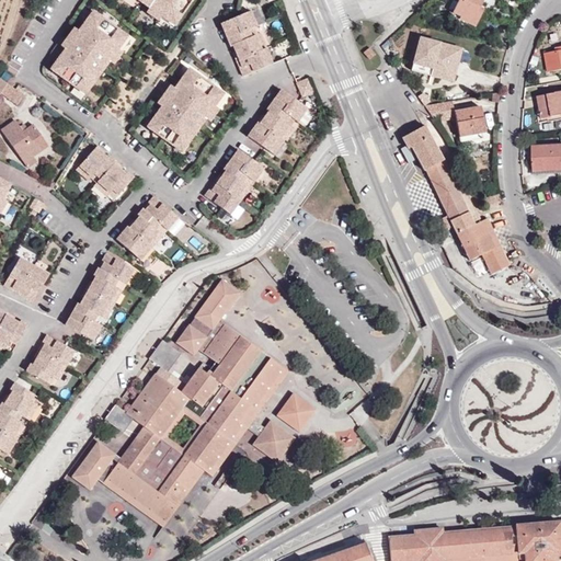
[(139,0),(149,7),(146,10),(159,20),(161,16),(174,25),(192,0),(139,0)]
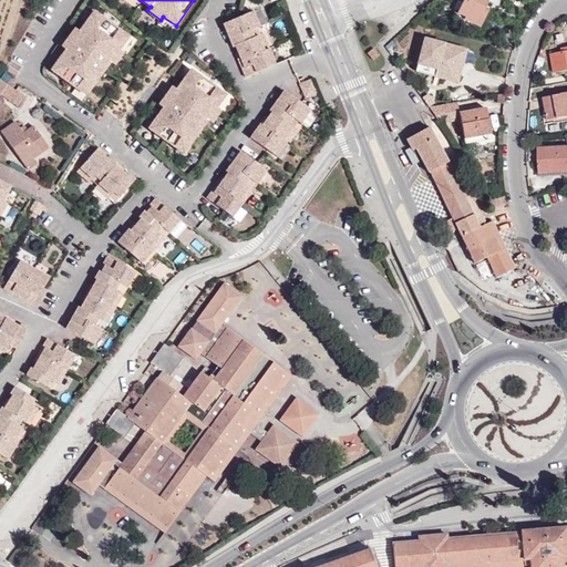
[(485,27),(492,9),(488,7),(491,0),(466,0),(461,16),(468,18),(467,21),(485,27)]
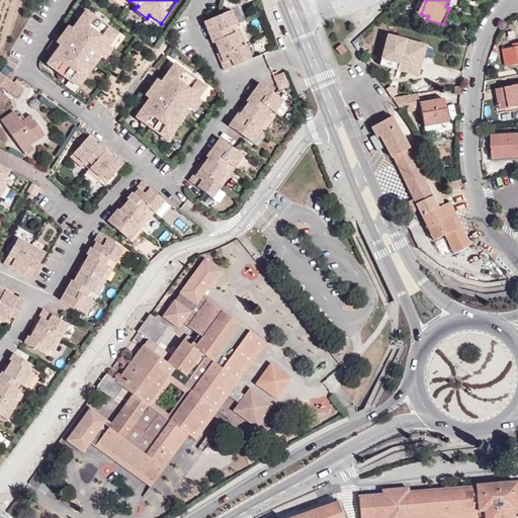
[(216,49),(225,71),(253,60),(247,45),(243,47),(237,33),(236,33),(233,28),(239,25),(232,10),(204,22),(213,45),(216,44),(218,48),(216,49)]
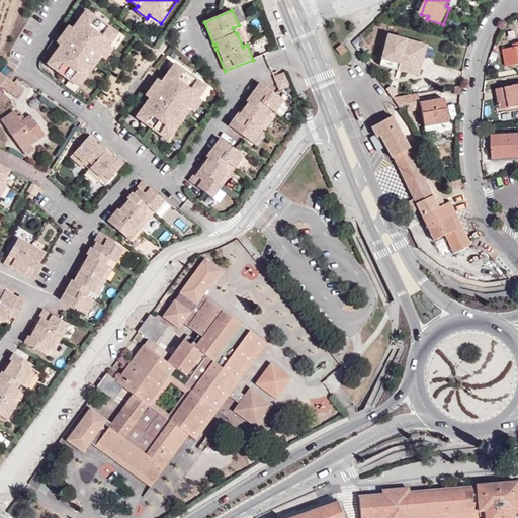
[(117,34),(85,11),(72,28),(69,27),(57,44),(60,47),(46,66),(78,89),(101,59),(104,61),(113,49),(109,46),(117,34)]
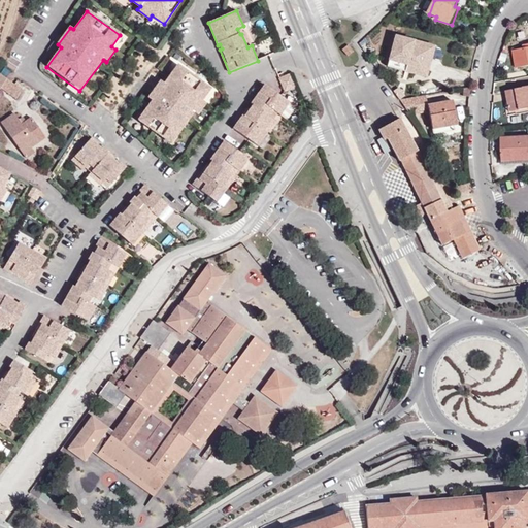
[(245,32),(241,34),(248,47),(252,45),(245,32)]
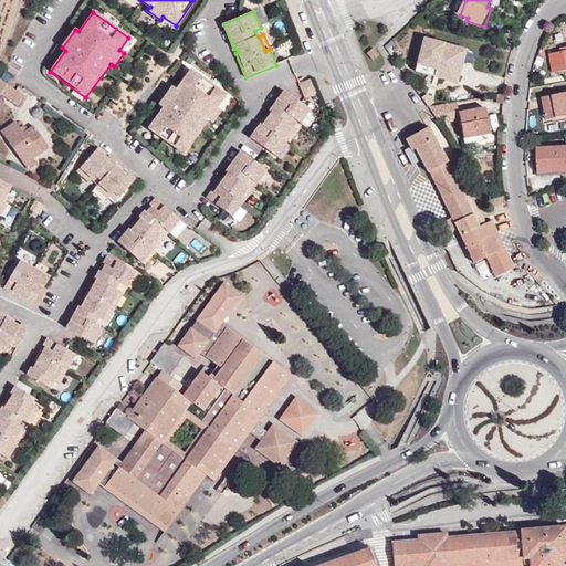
[(456,81),(464,48),(422,40),(416,71),(456,81)]
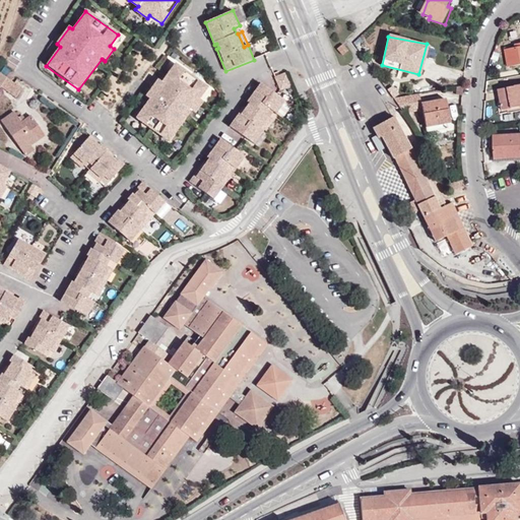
[(515,48),(504,49),(506,64),(519,61),(519,41),(515,43),(515,48)]
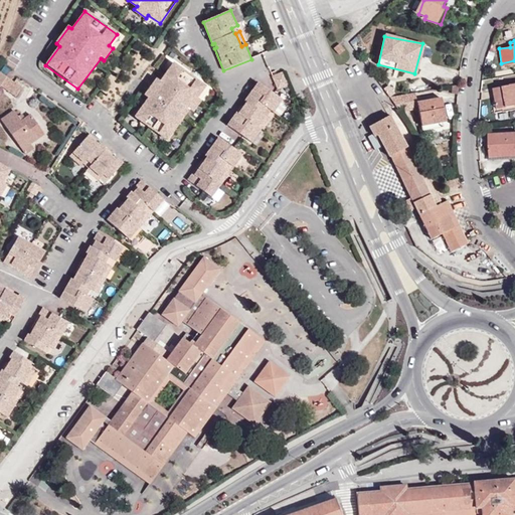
[(22,84),(0,67),(0,80),(15,92),(22,84)]
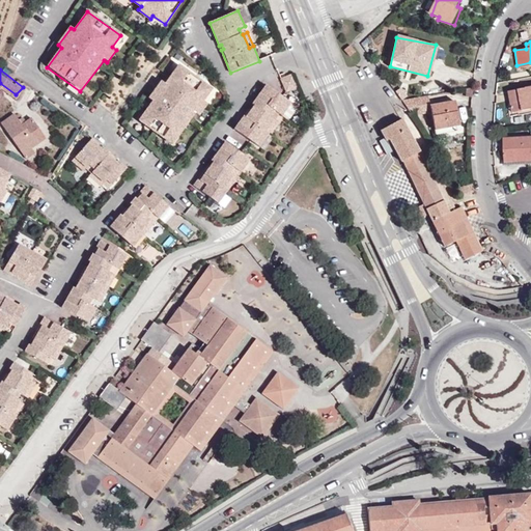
[(210,95),(176,71),(163,89),(160,87),(146,105),(149,108),(136,128),(169,151),(192,120),(195,122),(204,110),(201,107),(210,95)]
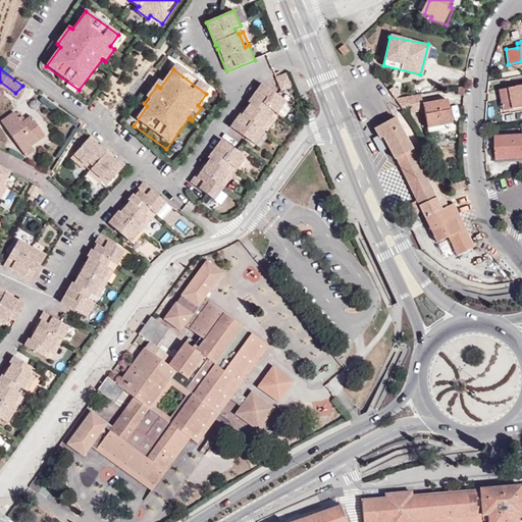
[(275,74),(278,89),(291,87),(289,71),(275,74)]
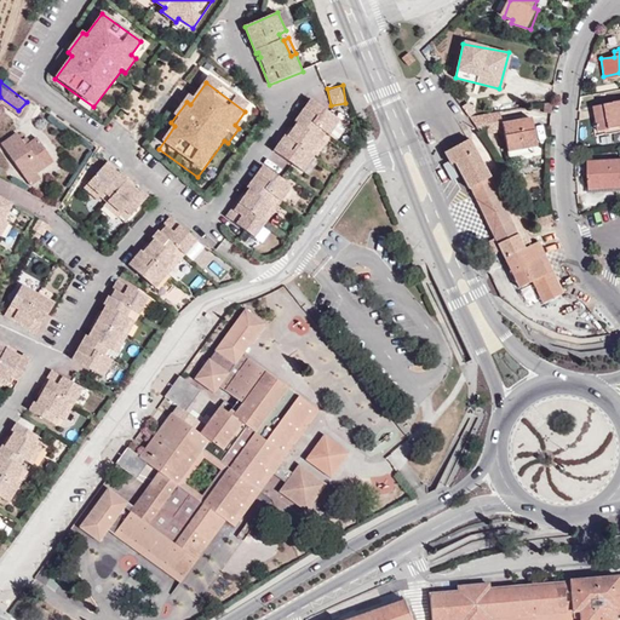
[(619,98),(593,103),(597,128),(604,128),(604,132),(619,130),(619,98)]
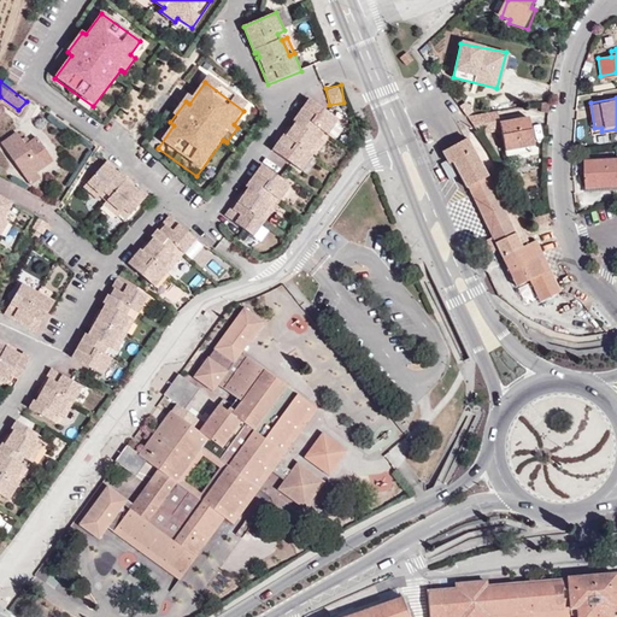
[(339,122),(310,100),(293,123),(294,125),(291,130),(289,129),(272,152),(301,172),(312,158),(309,154),(318,141),(315,139),(319,133),(327,137),(339,122)]
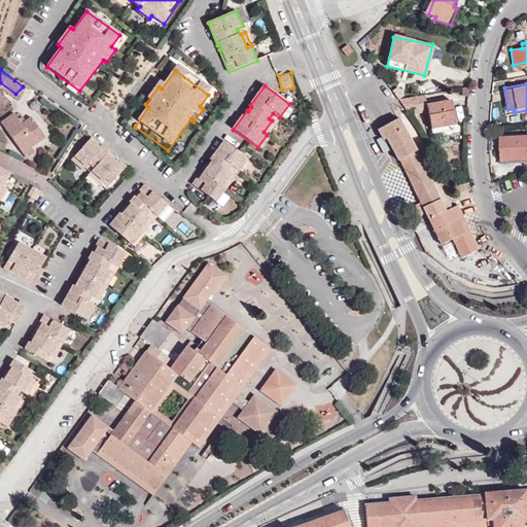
[(467,97),(467,86),(461,88),(459,95),(467,97)]
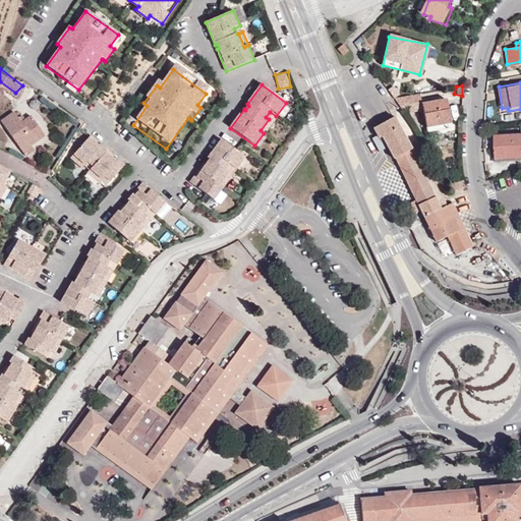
[(450,128),(444,99),(420,103),(425,131),(450,128)]
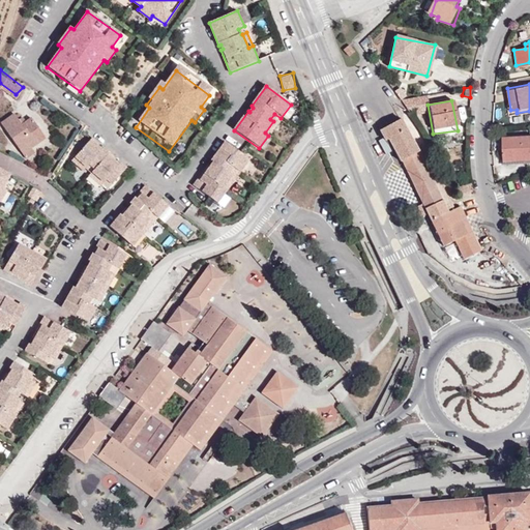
[(31,146),(45,136),(30,116),(24,120),(20,116),(17,117),(12,112),(0,121),(0,123),(22,152),(31,146)]
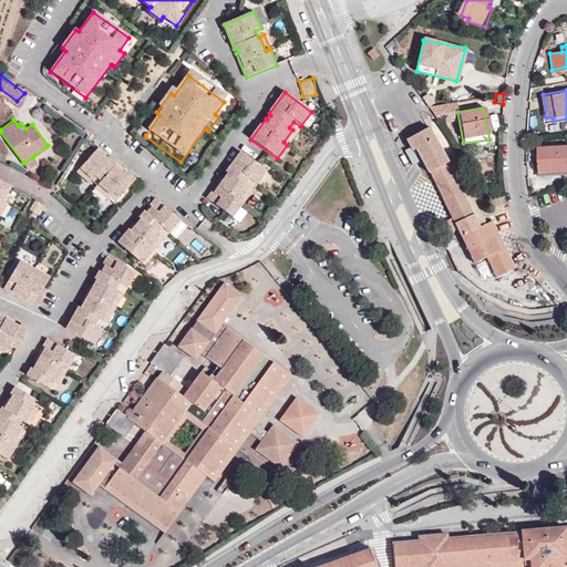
[(429,125),(405,138),(412,152),(416,150),(429,171),(453,215),(444,219),(451,233),(459,229),(475,263),(488,257),(496,276),(517,266),(494,219),(482,225),(481,223),(487,220),(483,210),(480,210),(461,174),(455,177),(429,125)]
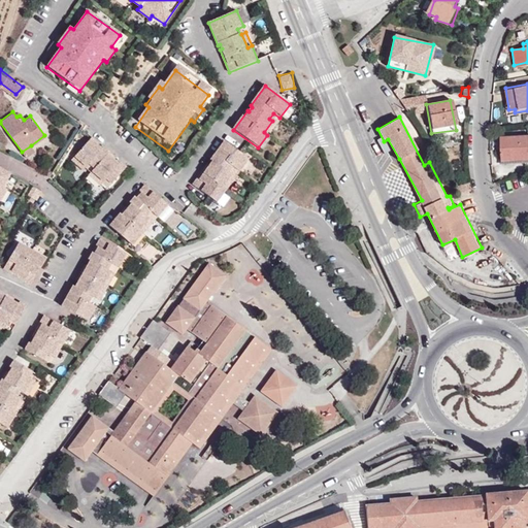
[(264,132),(267,135),(276,123),(272,121),(264,132)]
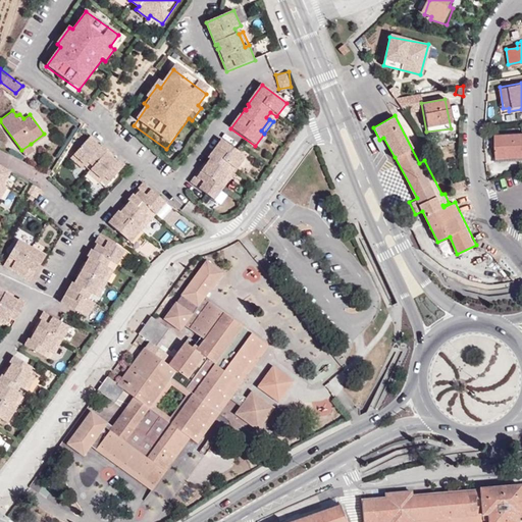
[(521,133),(493,135),(496,159),(521,157),(521,133)]
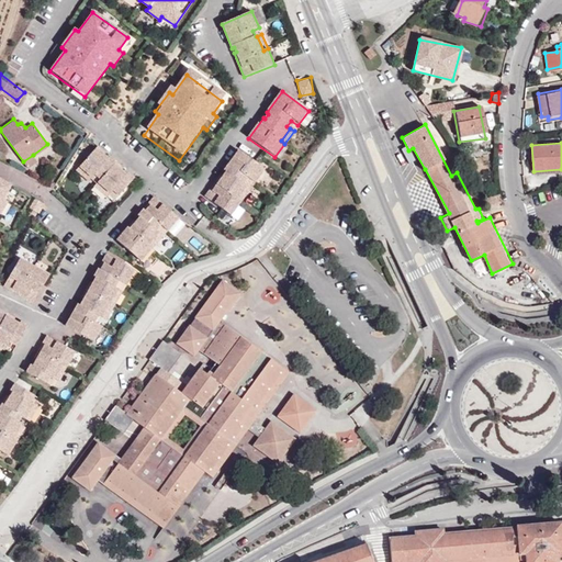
[(94,146),(78,166),(89,176),(92,173),(98,178),(96,181),(108,192),(110,188),(116,193),(132,176),(125,170),(124,172),(119,168),(112,163),(114,160),(108,155),(105,157),(101,153),(94,146)]
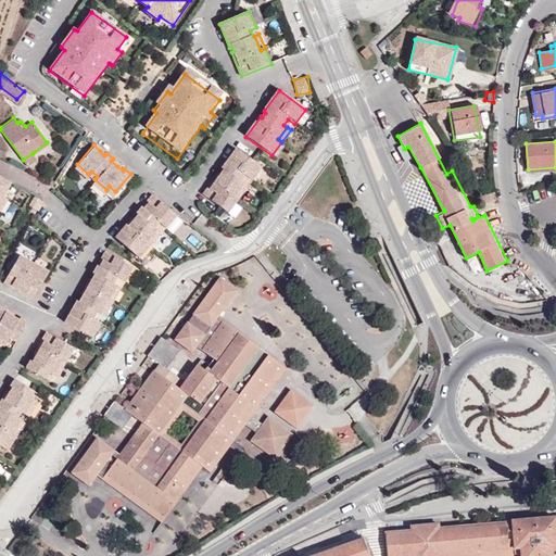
[(263,168),(237,150),(222,171),(223,172),(220,175),(218,175),(203,196),(229,215),(239,201),(235,199),(244,186),(241,184),(245,178),(252,182),(263,168)]
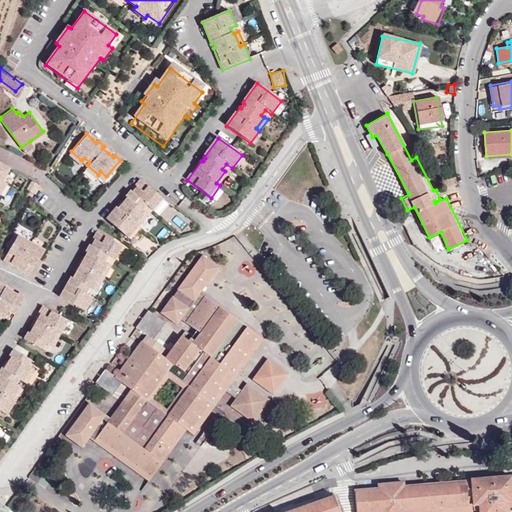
[(24,151),(33,145),(30,141),(21,147),(24,151)]
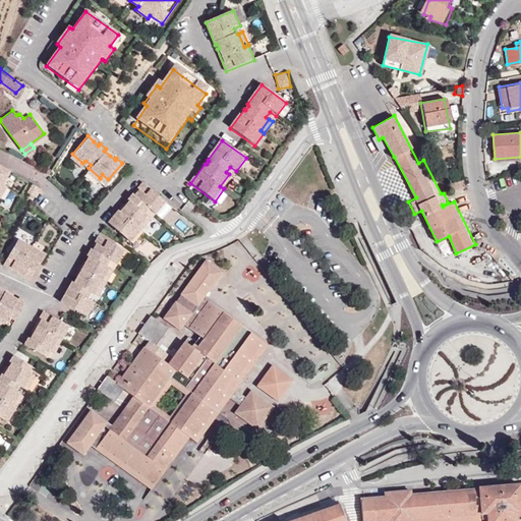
[(80,166),(82,163),(72,154),(69,157),(80,166)]
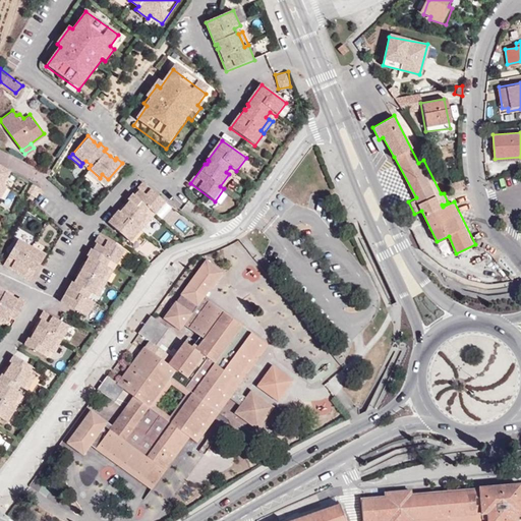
[(97,181),(100,178),(89,168),(85,171),(97,181)]
